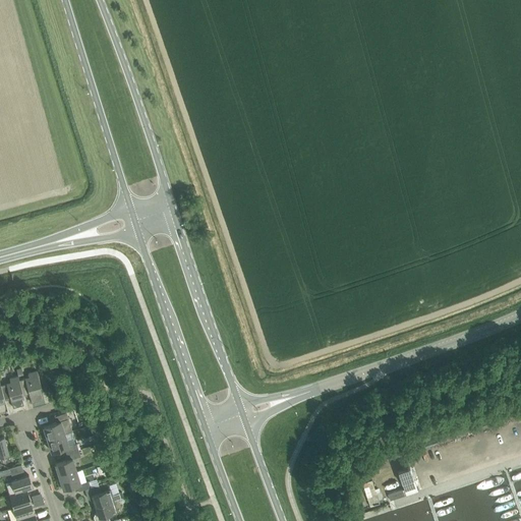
[(18,381),(22,396),(29,394),(32,403),(42,400),(40,393),(42,392),(37,371),(27,373),(29,378),(18,381)]
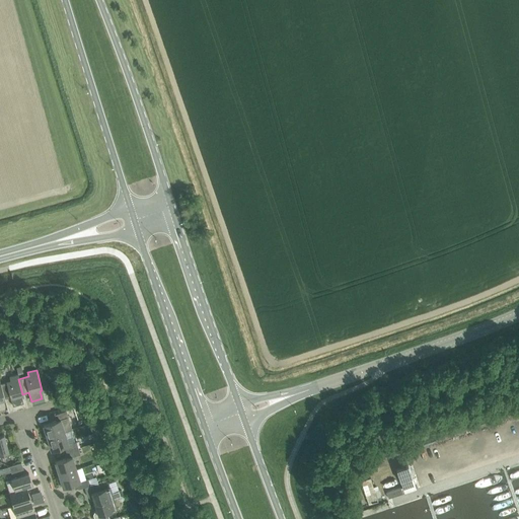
[(10,381),(0,383),(0,384),(4,399),(10,397),(12,406),(23,403),(21,396),(23,395),(22,394),(18,379),(17,375),(9,377),(10,381)]
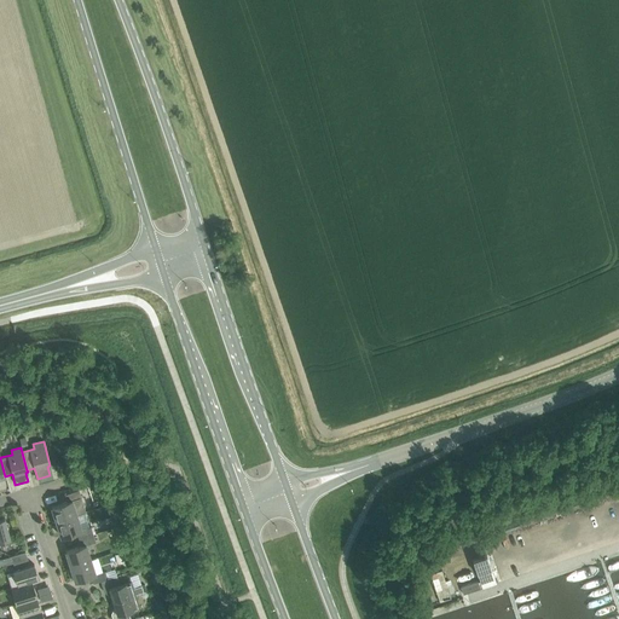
[(51,508),(56,522),(76,516),(74,507),(82,503),(79,491),(64,496),(67,502),(51,508)]
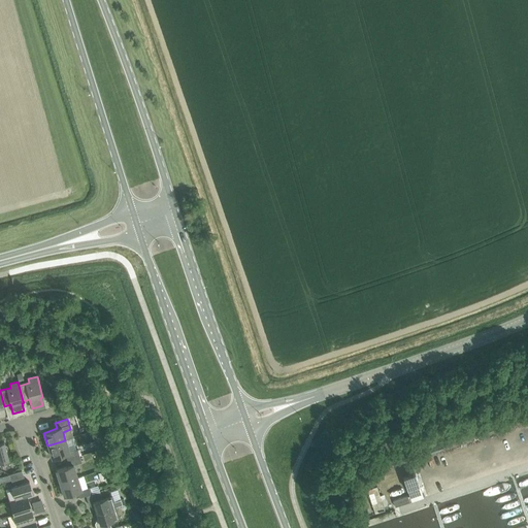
[(65,454),(67,460),(79,456),(77,450),(69,453),(65,440),(47,446),(52,458),(65,454)]
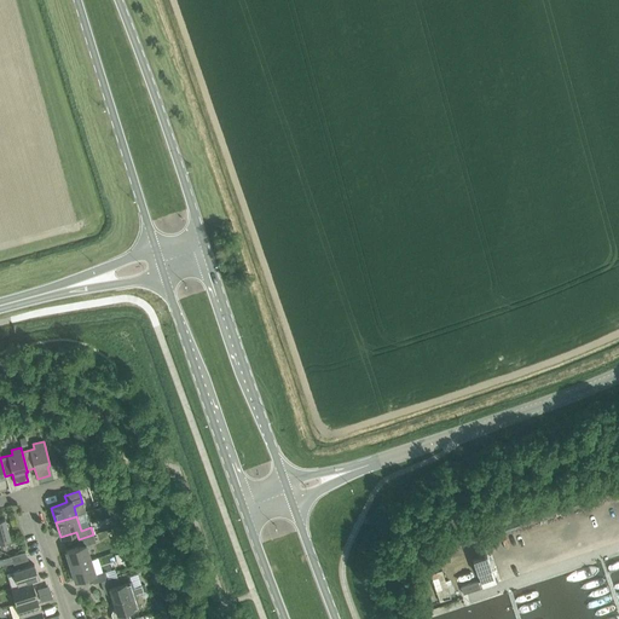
[(0,542),(10,539),(4,519),(0,519),(0,542)]
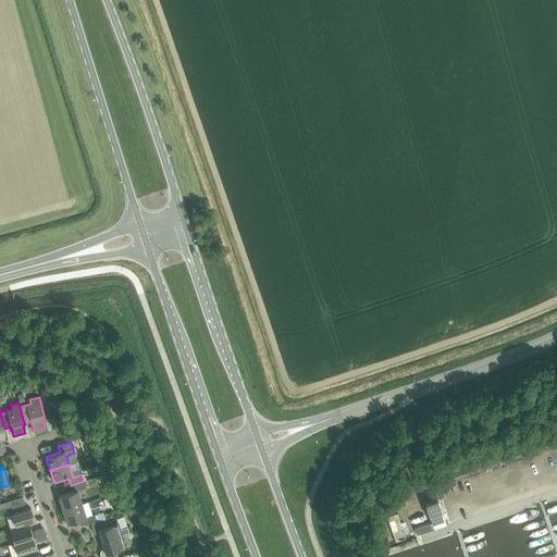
[(26,481),(19,483),(20,493),(28,492),(26,481)]
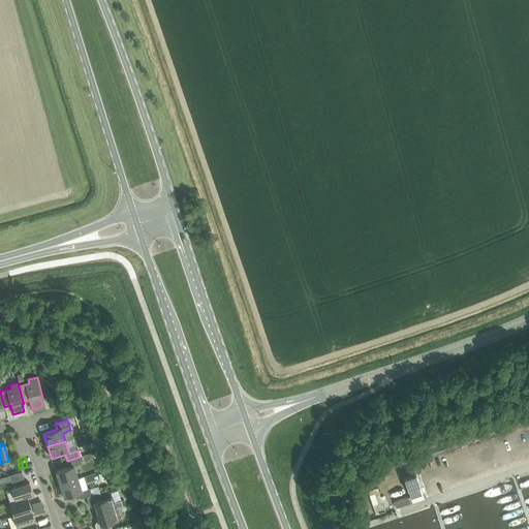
[(60,485),(78,478),(73,466),(82,464),(80,457),(67,461),(69,467),(56,471),(60,485)]
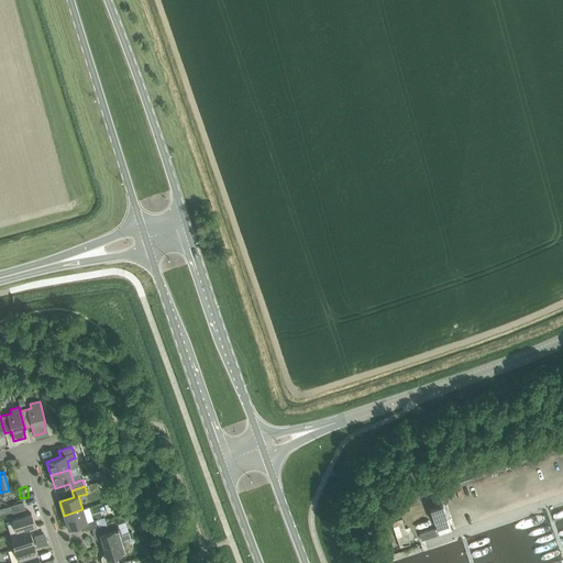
[(12,514),(25,509),(23,503),(10,507),(12,514)]
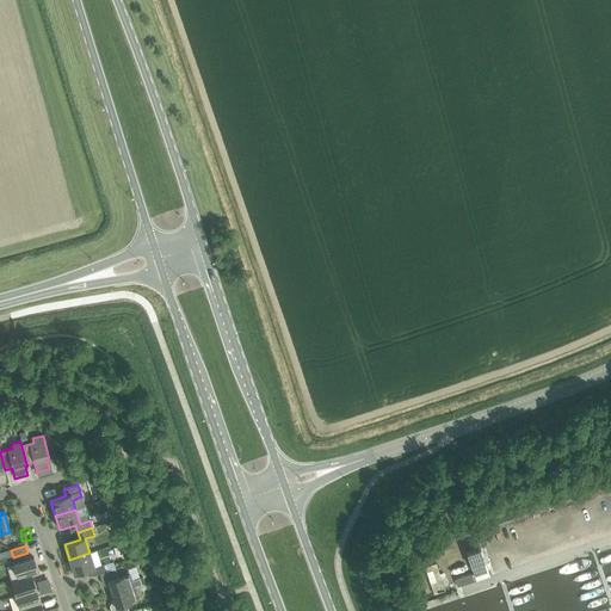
[(474,574),(455,580),(457,587),(489,576),(480,549),(467,554),(470,567),(471,567),(474,574)]
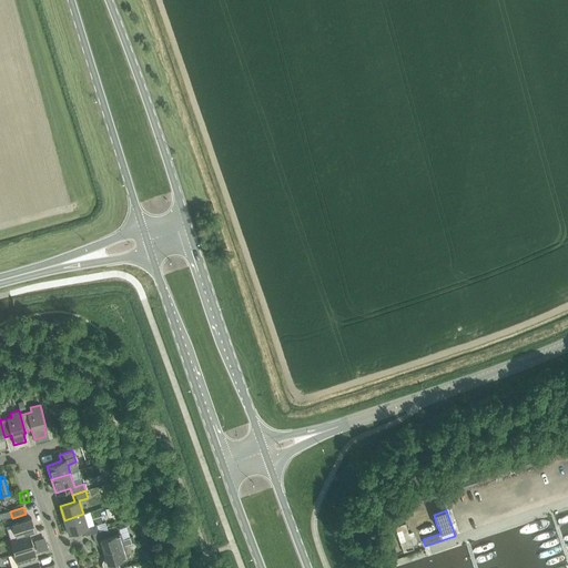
[(12,525),(17,538),(29,535),(36,533),(31,518),(27,519),(26,514),(12,518),(14,524),(12,525)]
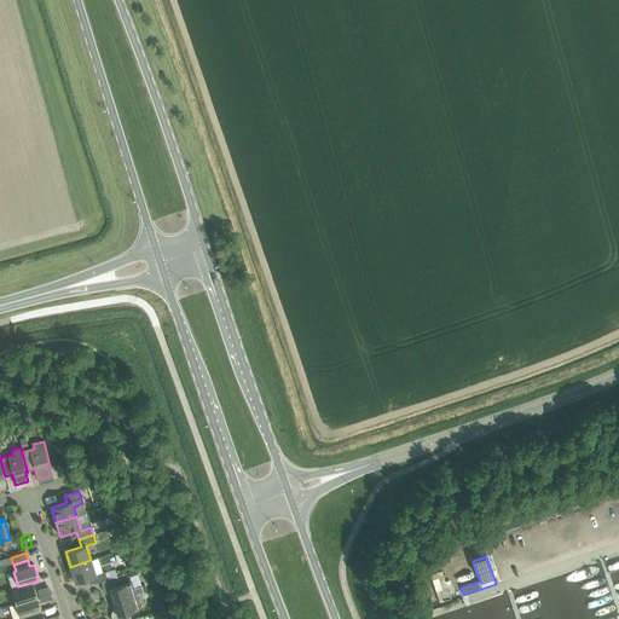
[(91,560),(70,567),(75,582),(91,577),(93,584),(100,582),(106,579),(104,572),(96,574),(91,560)]
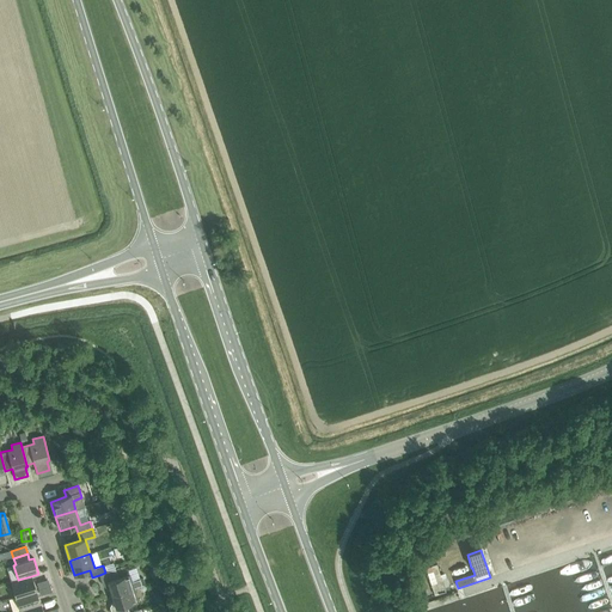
[(445,592),(436,565),(426,569),(434,595),(445,592)]
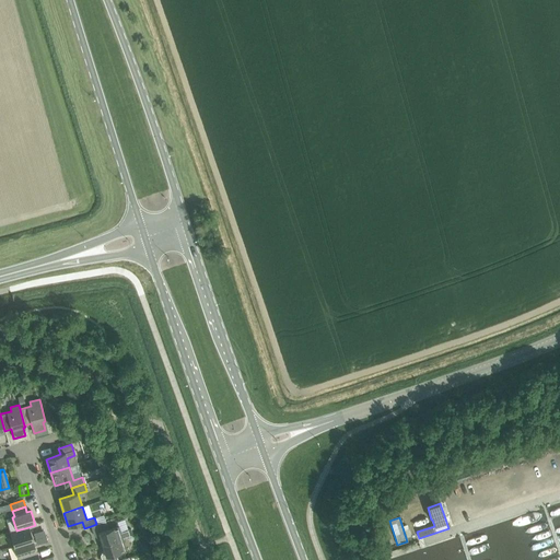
[(105,522),(96,524),(91,526),(94,536),(98,538),(100,538),(102,545),(123,538),(129,536),(127,531),(120,533),(118,526),(108,529),(105,522)]
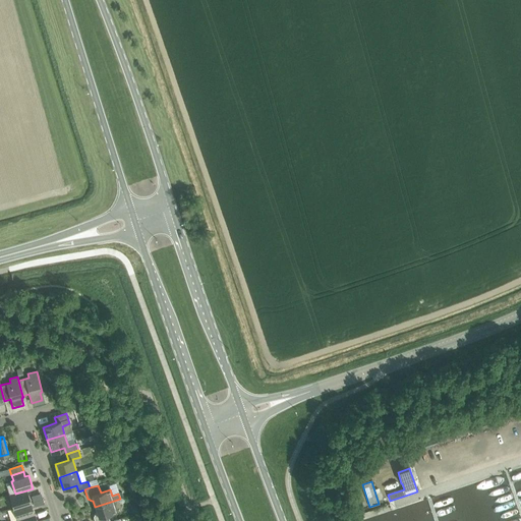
[(26,490),(15,494),(9,496),(13,508),(31,503),(26,490)]
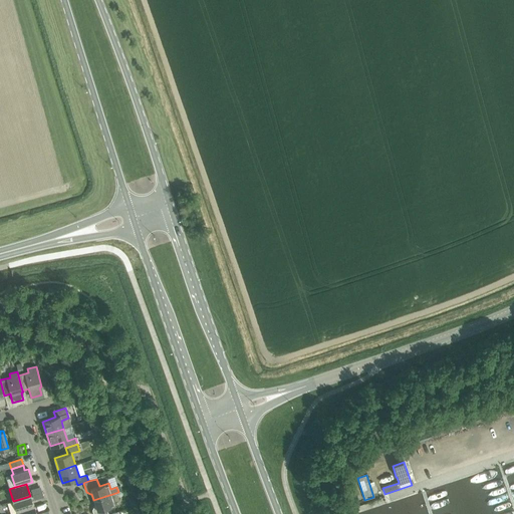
[(92,510),(92,513),(107,513),(106,508),(115,505),(112,494),(93,500),(95,506),(94,506),(92,510)]
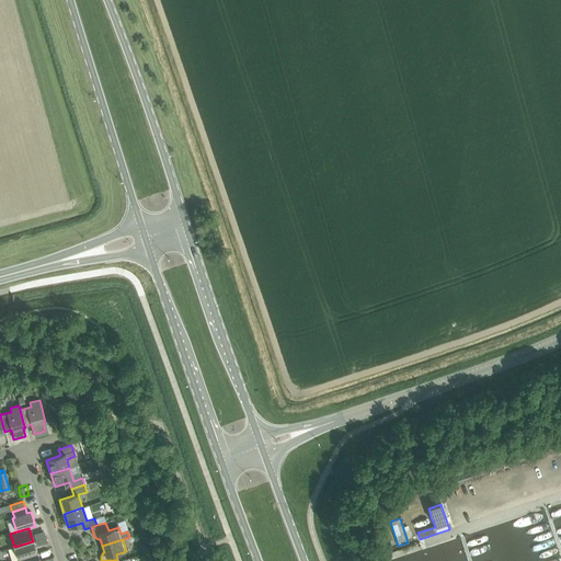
[(33,541),(14,547),(19,560),(37,554),(33,541)]
